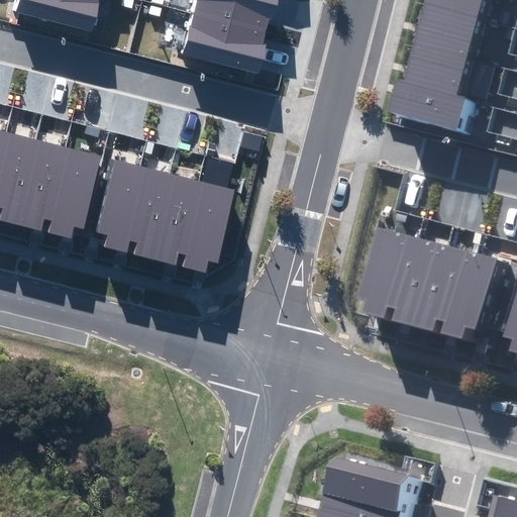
[(14,0),(12,10),(92,31),(99,4),(98,3),(98,0),(14,0)]
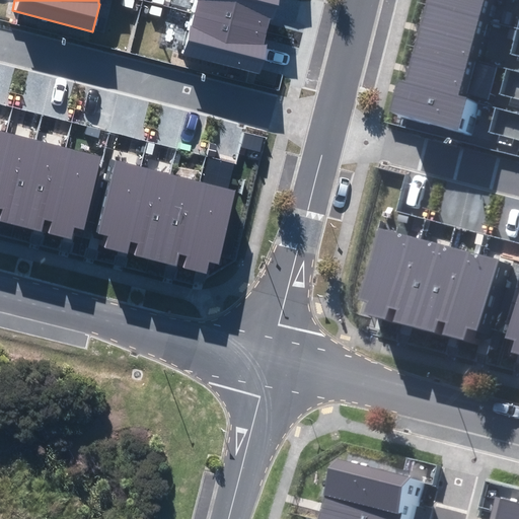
[(280,5),(281,0),(197,0),(194,12),(267,30),(270,17),(277,18),(280,5)]
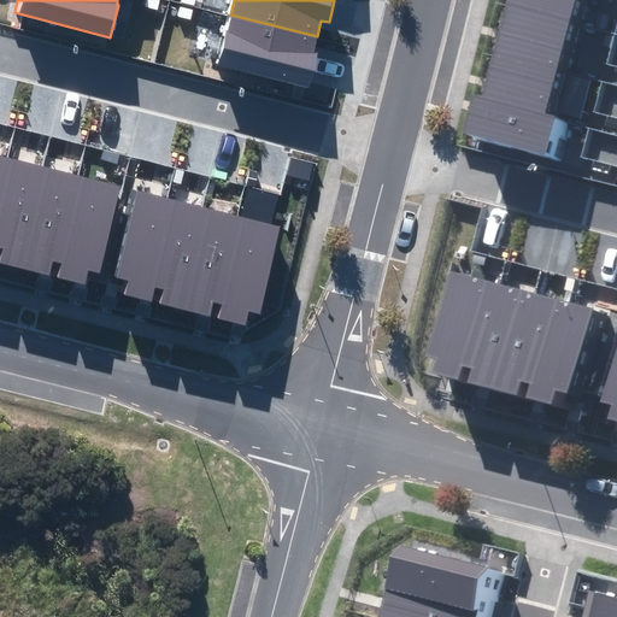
[(527,0),(524,12),(586,28),(593,0),(527,0)]
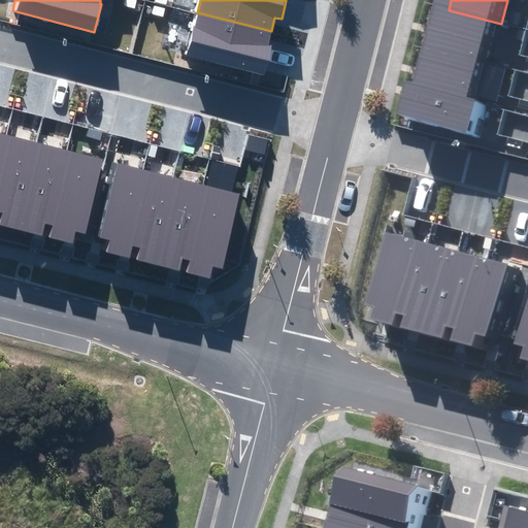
[(449,10),(438,50),(491,64),(501,24),(449,10)]
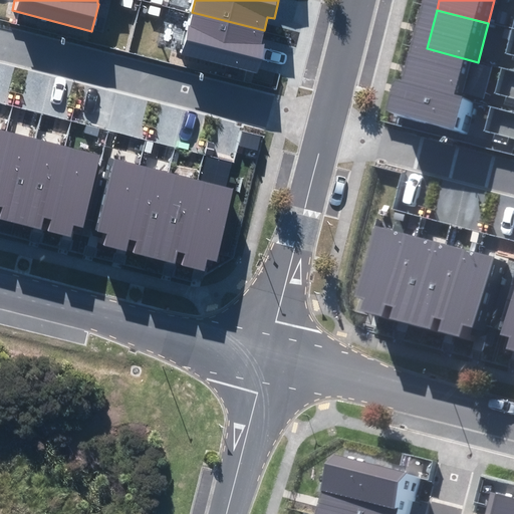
[(182,51),(259,70),(262,56),(265,43),(261,42),(264,30),(192,12),(182,51)]
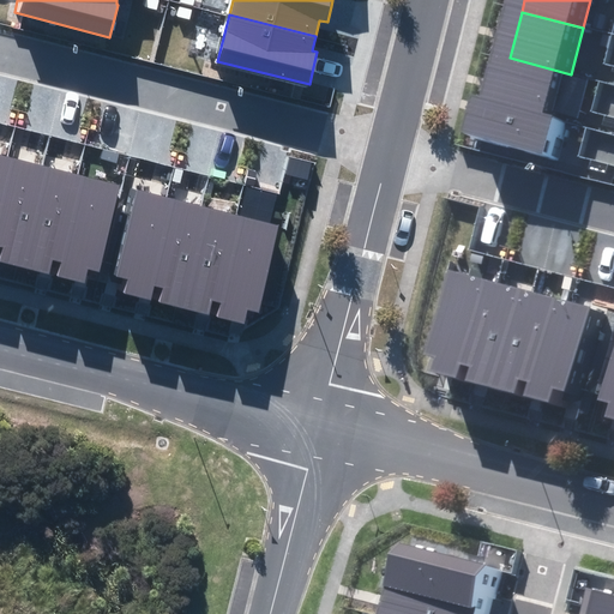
[(510,58),(498,104),(559,120),(571,74),(510,58)]
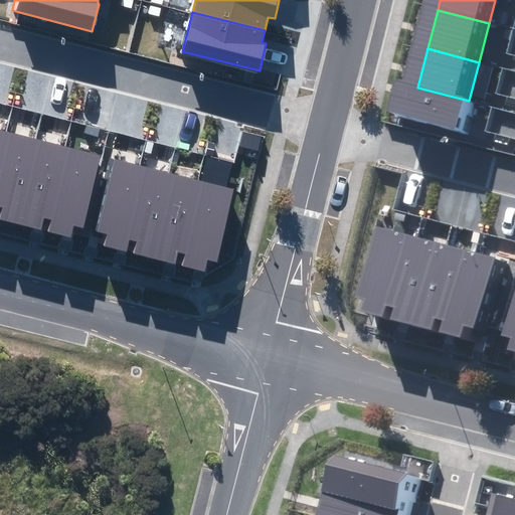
[(469,101),(417,88),(410,86),(401,120),(468,137),(477,103),(469,101)]
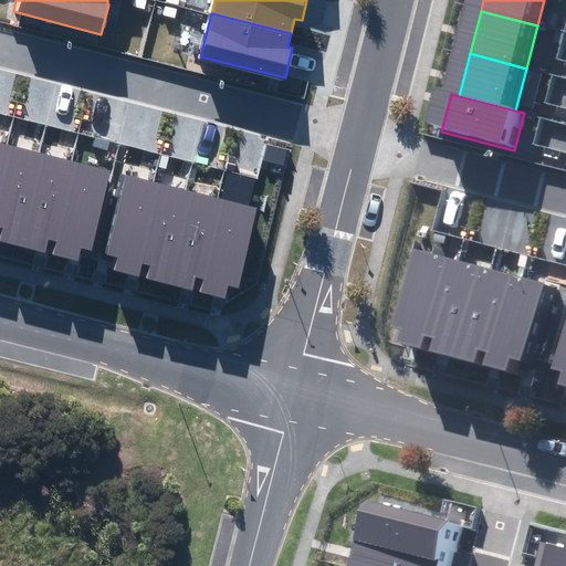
[(7,145),(0,174),(0,227),(3,228),(0,239),(0,240),(18,245),(41,154),(7,145)]
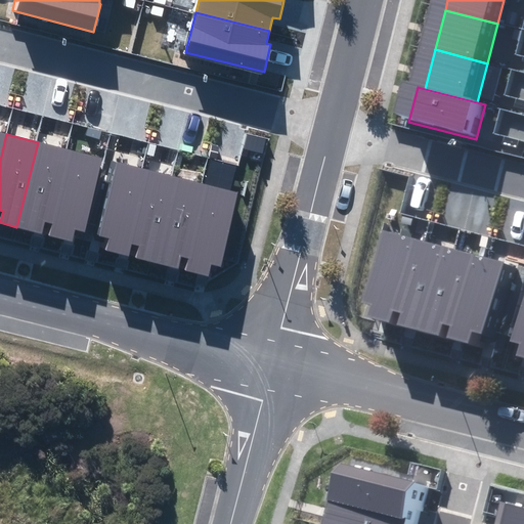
[(67,148),(38,142),(16,227),(42,233),(45,223),(48,223),(67,148)]
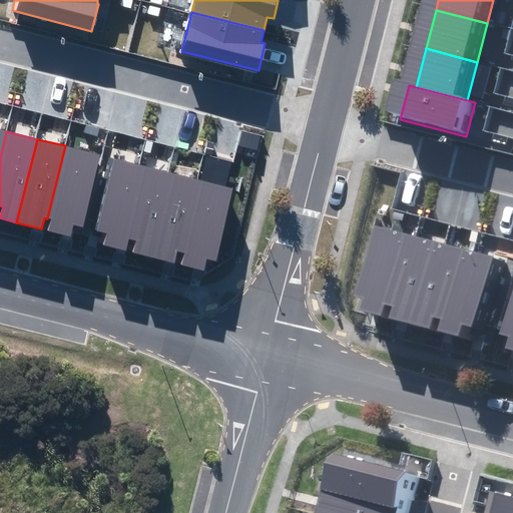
[(101,154),(65,145),(47,218),(51,219),(48,230),(70,235),(73,224),(83,226),(101,154)]
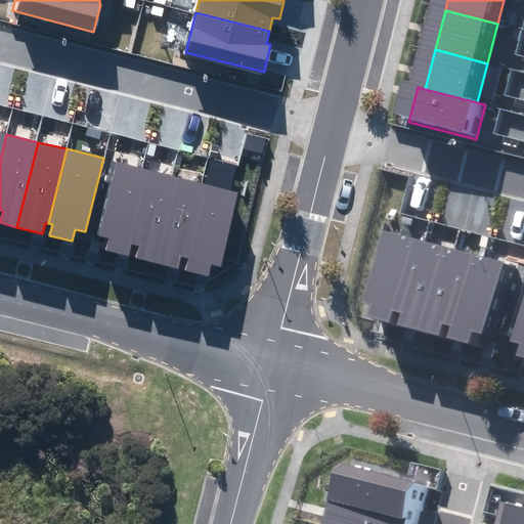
[(105,250),(121,254),(142,170),(118,164),(99,237),(108,239),(105,250)]
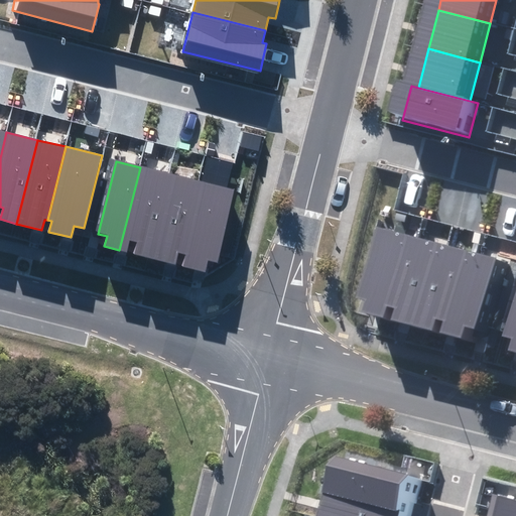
[(134,254),(147,257),(168,174),(140,167),(119,250),(127,252),(130,240),(137,242),(134,254)]
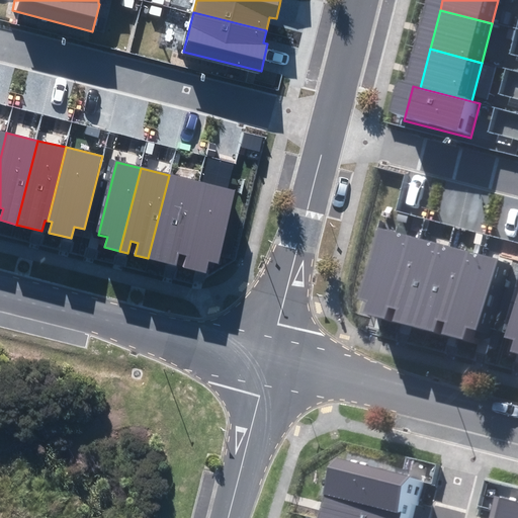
[(197,180),(169,175),(148,258),(176,266),(179,254),(197,180)]
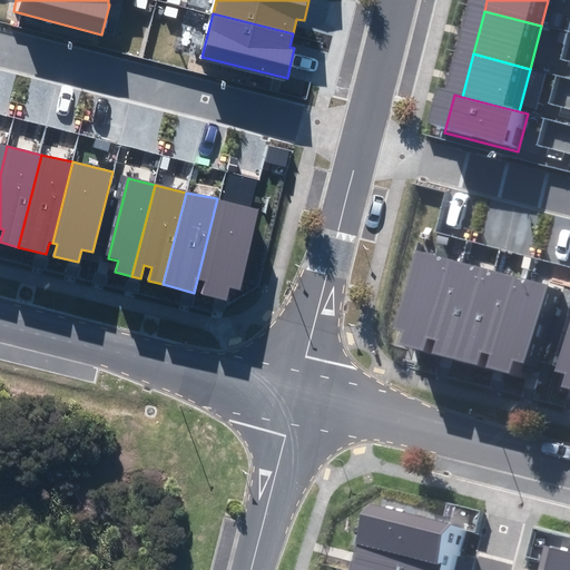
[(261,209),(217,198),(197,279),(205,282),(203,293),(226,298),(229,286),(241,290),(261,209)]
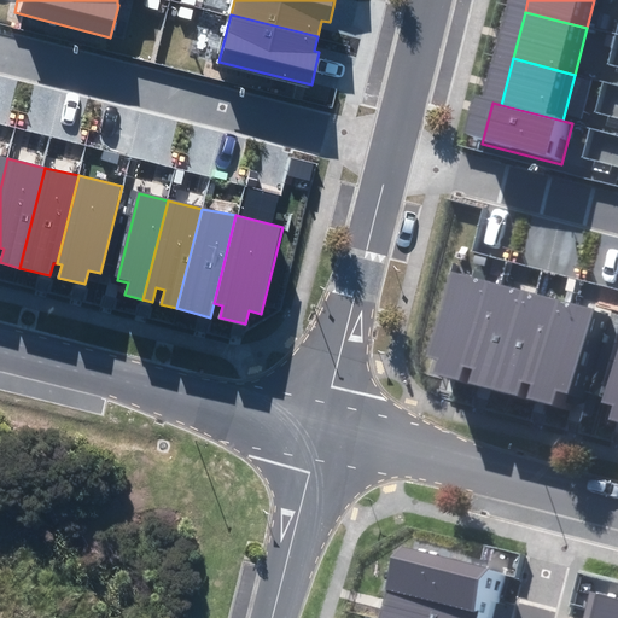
[(474,371),(499,285),(450,272),(426,356),(438,360),(433,373),(460,380),(464,367),(474,371)]
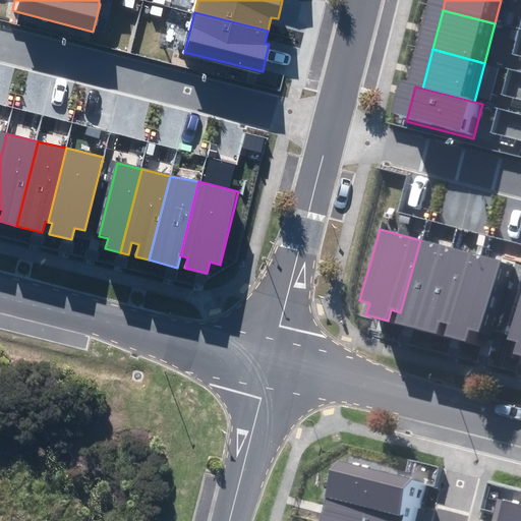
[(452,249),(420,240),(400,312),(397,323),(428,331),(452,249)]
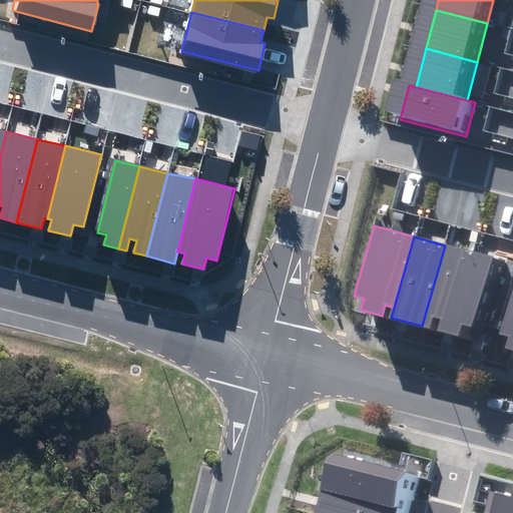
[(474,253),(445,245),(422,326),(431,329),(434,318),(440,320),(437,331),(450,334),(474,253)]
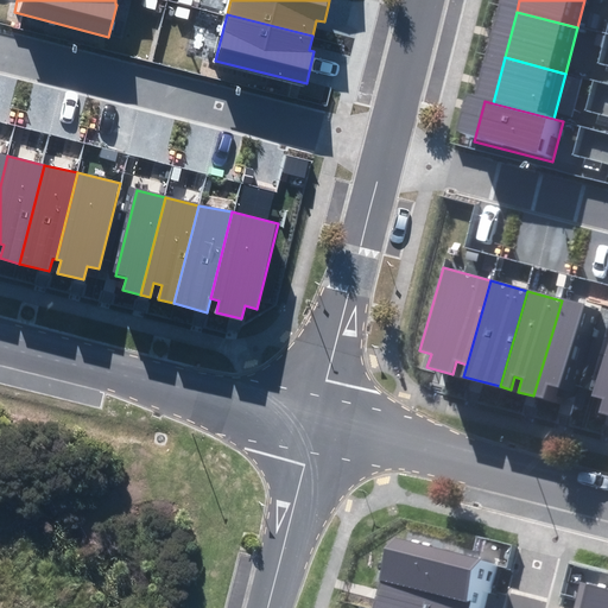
[(582,306),(562,301),(533,396),(544,398),(549,385),(559,387),(582,306)]
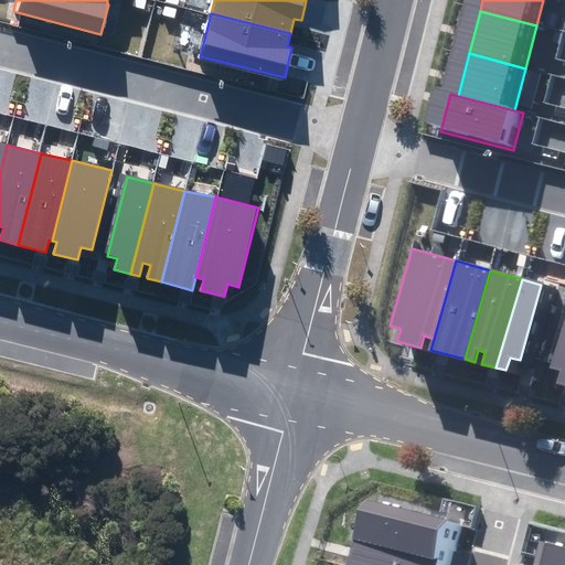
[(564,318),(551,368),(561,371),(557,383),(564,385),(564,318)]
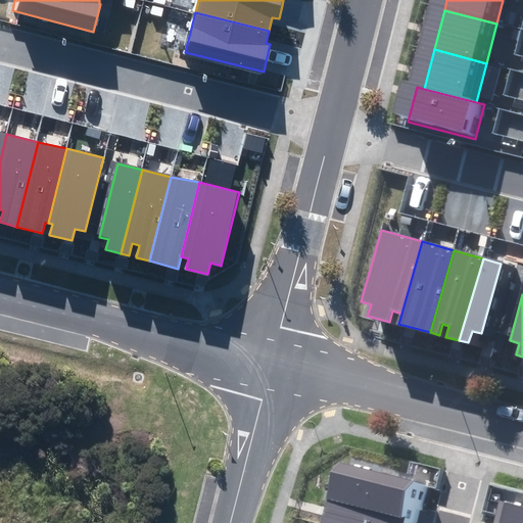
[(352,467),(341,514),(376,522),(416,522),(426,486),(352,467)]
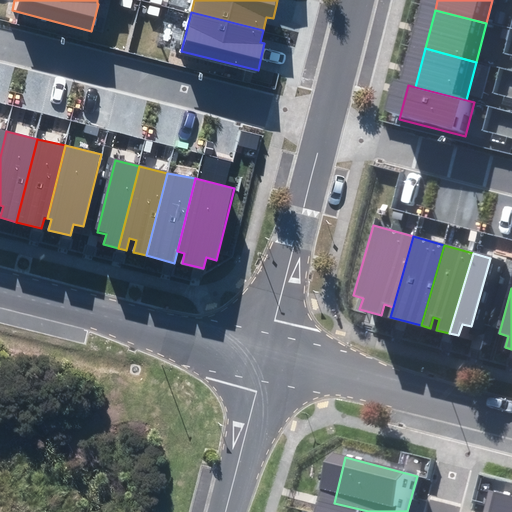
[(511,511),(511,496),(504,494),(499,511),(511,511)]
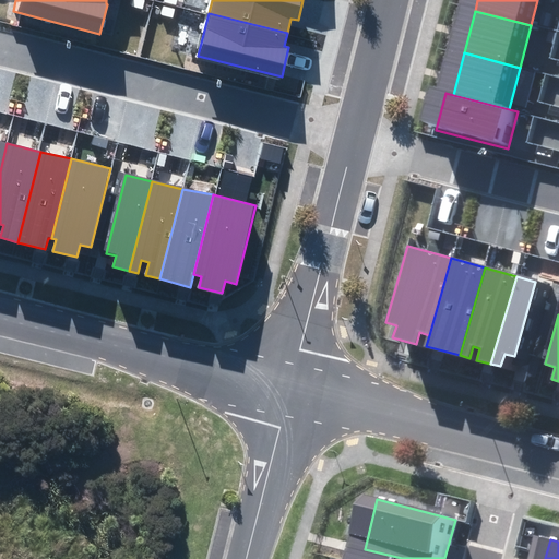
[(402,558),(365,549),(361,558),(402,558)]
